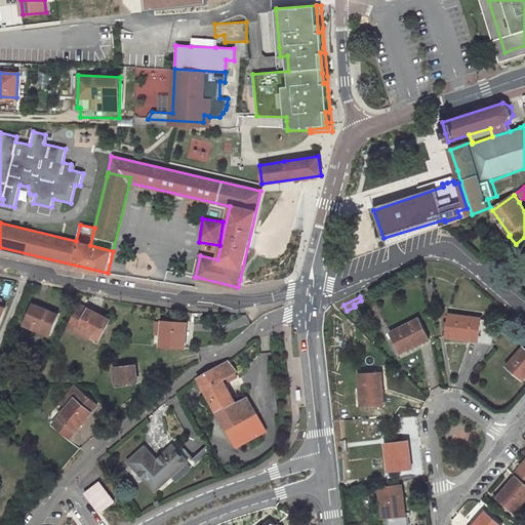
[(80,328),(92,334),(101,338),(110,319),(81,304),(69,327),(78,332),(80,328)]
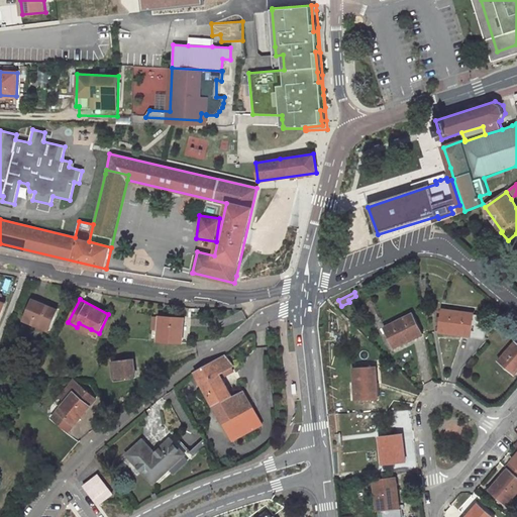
[(57,310),(32,300),(24,320),(46,329),(48,324),(50,325),(57,310)]
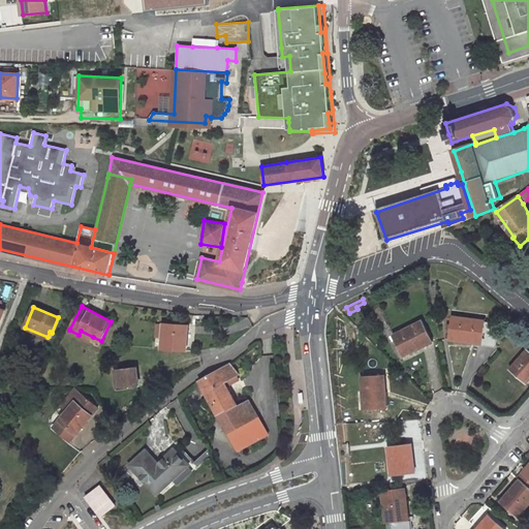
[(496,344),(499,322),(453,316),(449,339),(467,341),(467,340),(496,344)]
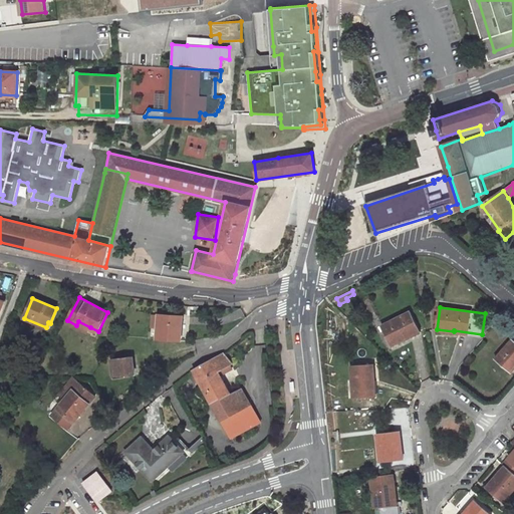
[(410,311),(381,326),(392,345),(407,338),(407,337),(420,330),(410,311)]
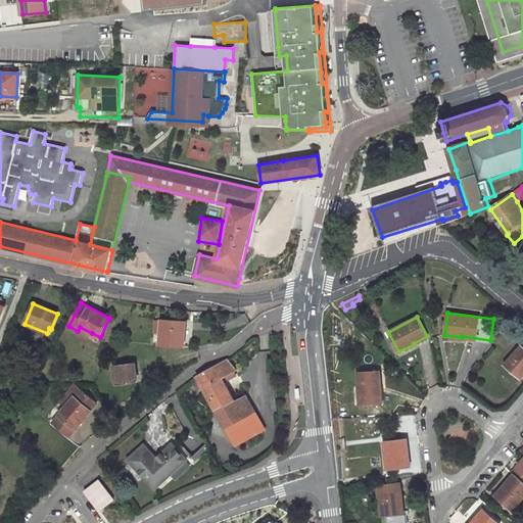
[(184,345),(186,322),(162,320),(160,343),(184,345)]
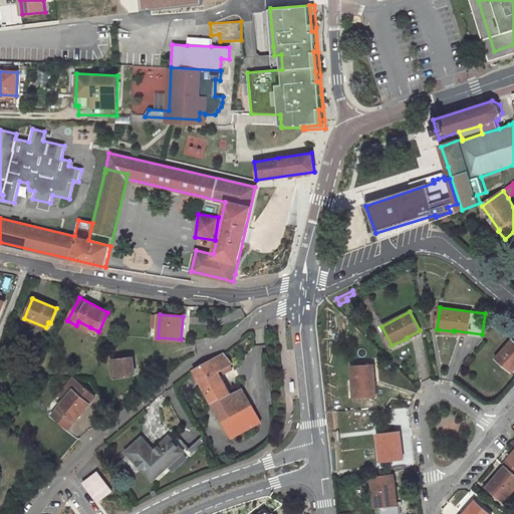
[(76,325),(88,331),(90,327),(78,321),(76,325)]
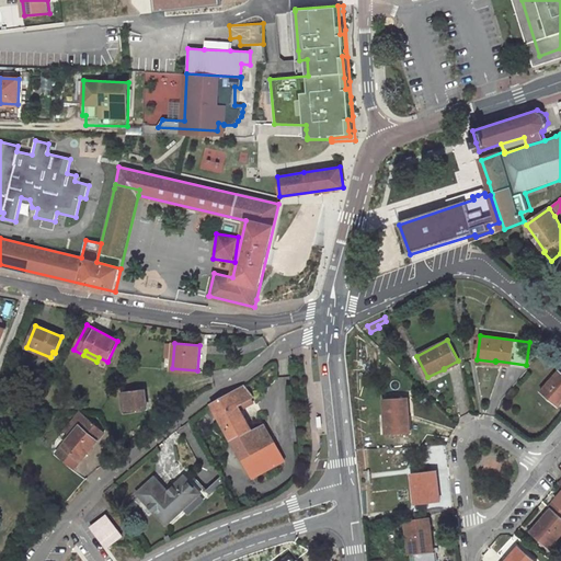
[(560,371),(559,369),(540,391),(557,405),(560,400),(560,371)]
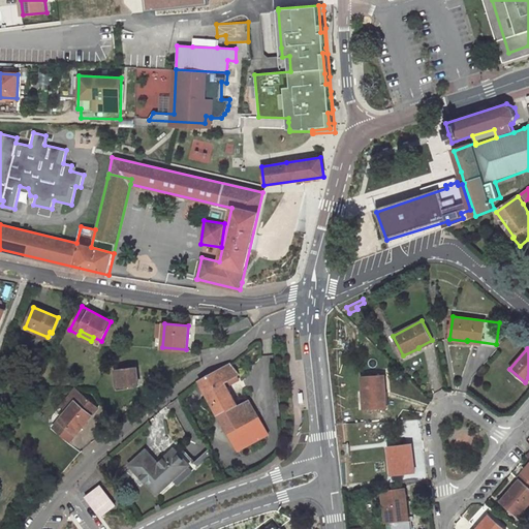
[(226,383),(240,375),(230,364),(200,380),(206,392),(239,452),(269,435),(257,415),(245,423),(236,407),(239,405),(226,383)]
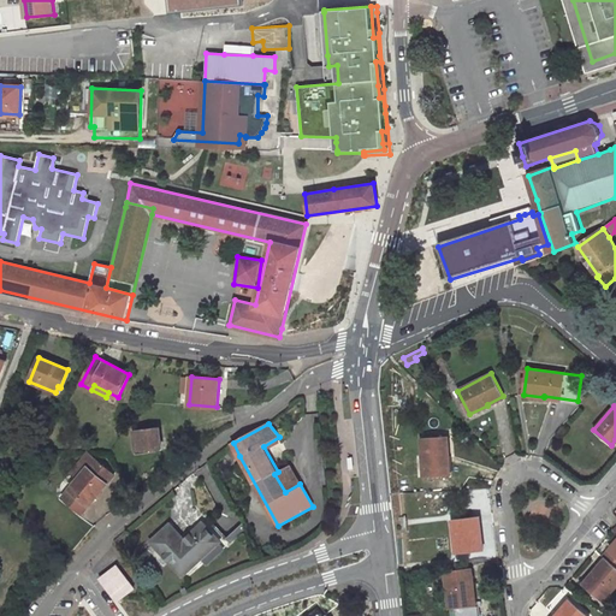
[(161,446),(159,427),(132,432),(136,451),(161,446)]
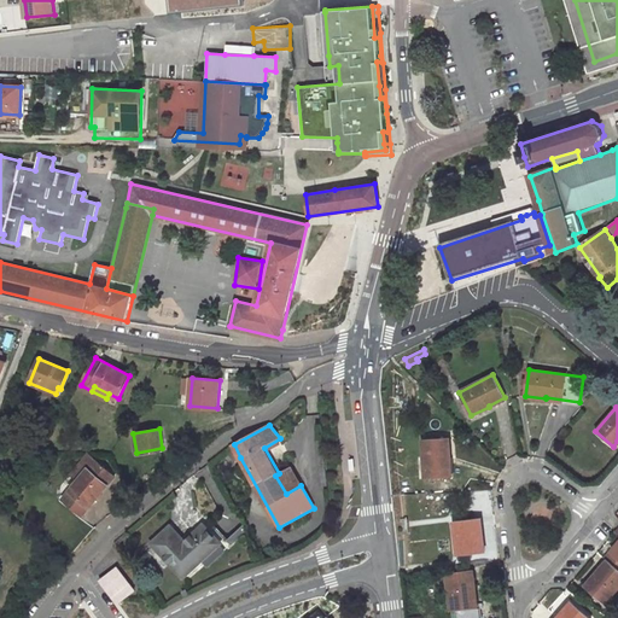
[(449,437),(423,439),(426,478),(452,476),(450,459),(452,459),(449,437)]
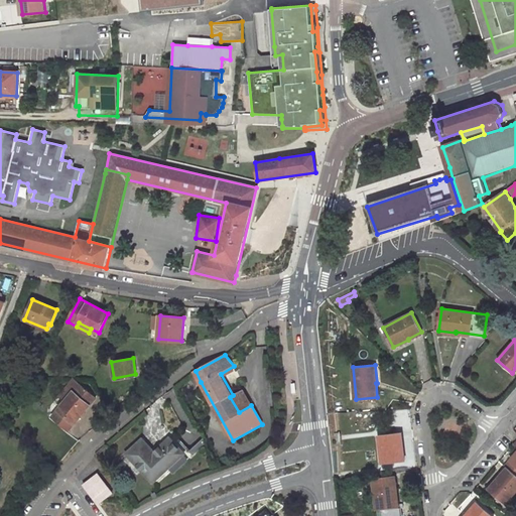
[(198,384),(201,382),(196,371),(191,373),(198,384)]
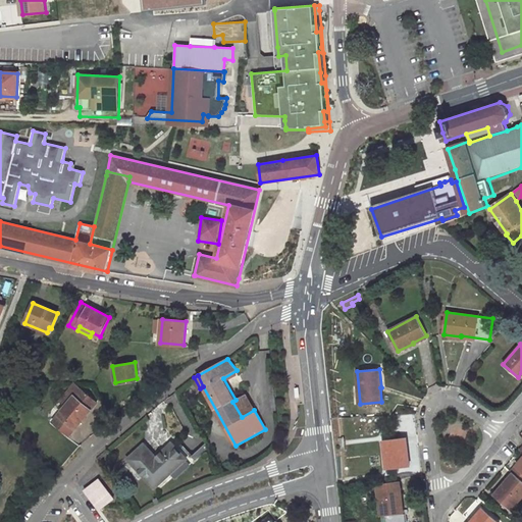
[(81,388),(53,421),(69,434),(97,402),(81,388)]
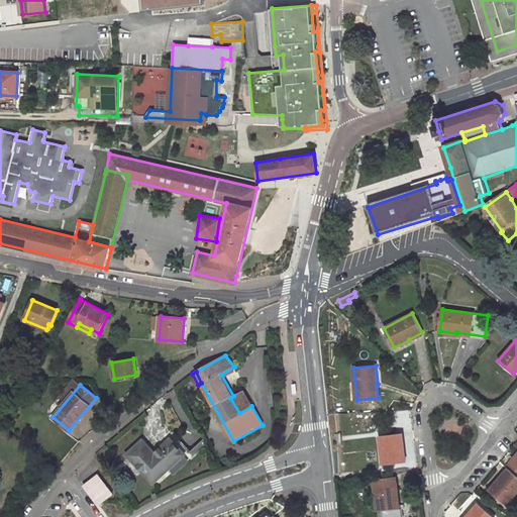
[(239,413),(251,406),(243,391),(233,396),(230,398),(239,413)]
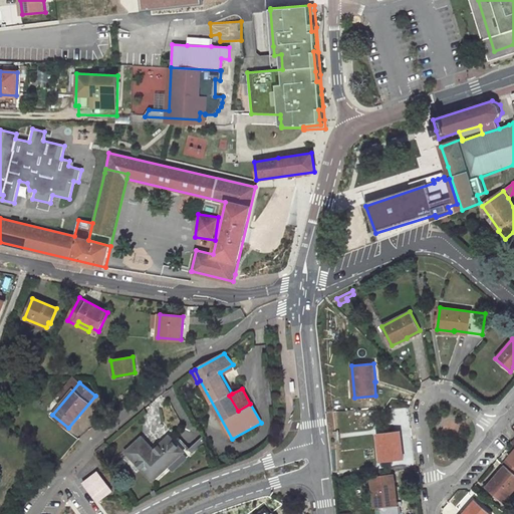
[(399,431),(377,434),(381,462),(404,459),(401,440),(400,440),(399,431)]
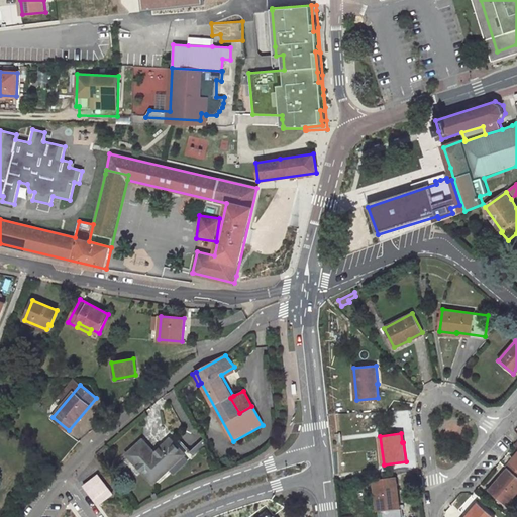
[(156,454),(143,441),(128,455),(153,483),(169,469),(183,456),(184,454),(171,440),(156,454)]
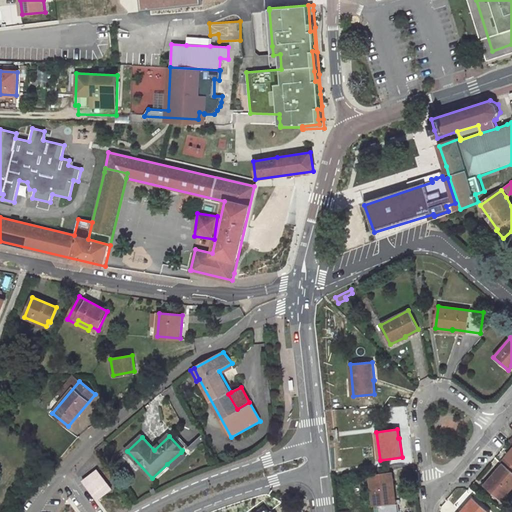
[(511,449),(501,462),(503,465),(504,464),(511,471),(511,449)]
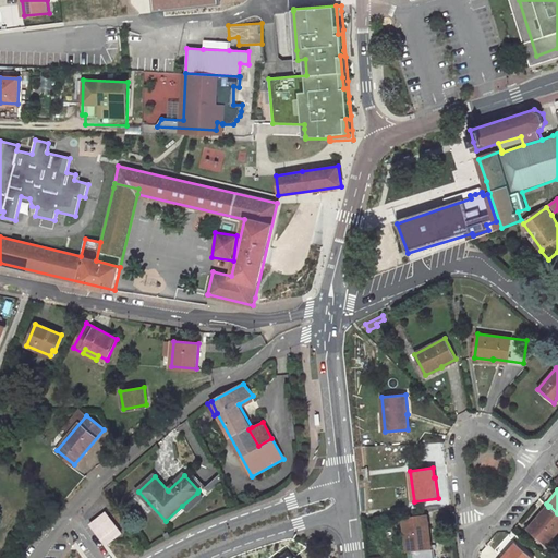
[(203,498),(197,493),(182,506),(187,512),(203,498)]
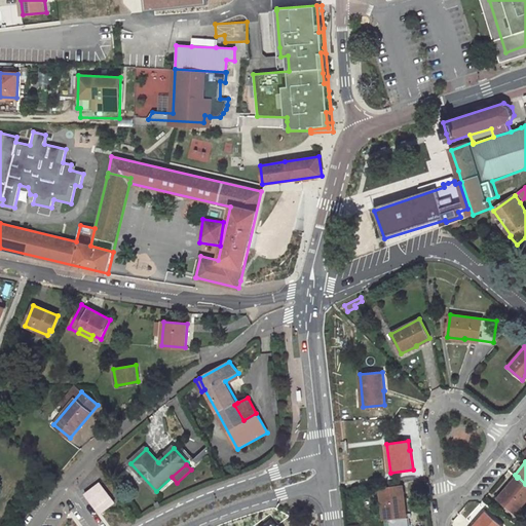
[(511,483),(498,498),(515,513),(525,500),(525,484),(518,477),(517,478),(512,484),(511,483)]
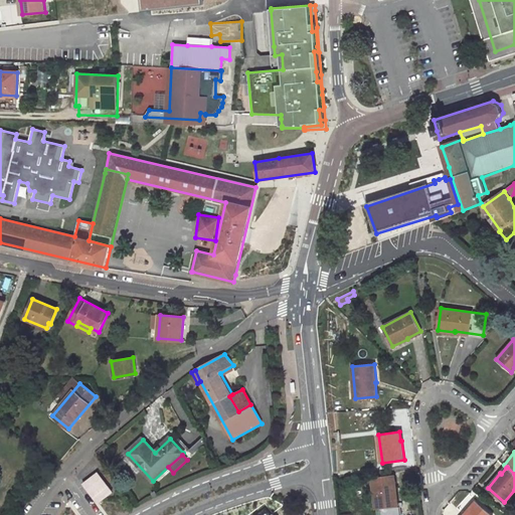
[(113,493),(97,474),(84,484),(100,503),(113,493)]
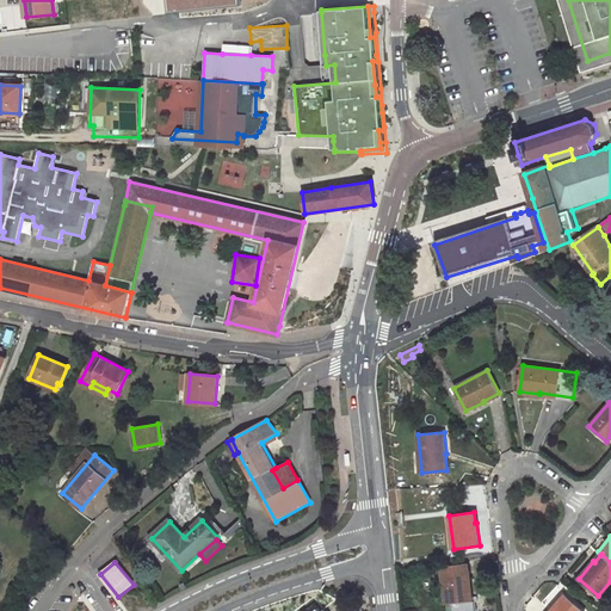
[(468,565),(442,568),(446,602),(451,600),(452,610),(475,610),(475,602),(474,602),(473,598),(471,598),(470,587),(468,565)]
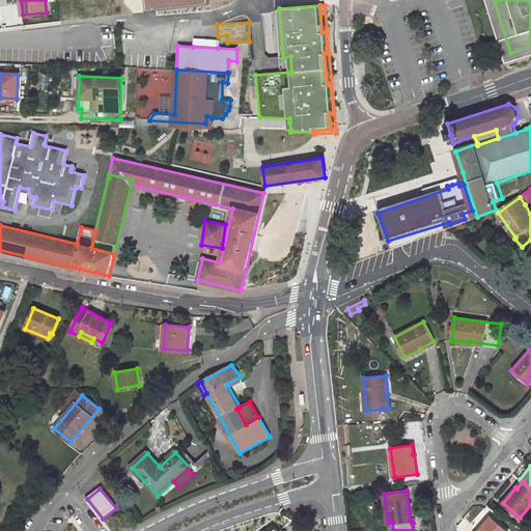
[(507,530),(492,516),(478,530),(507,530)]
